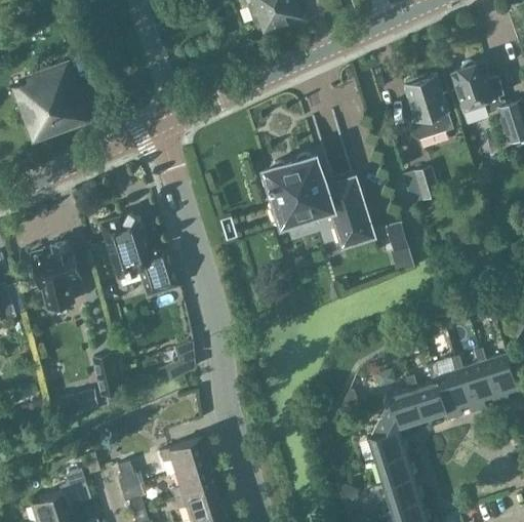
[(245,0),(254,25),(259,24),(264,33),(301,19),(294,0),(245,0)]
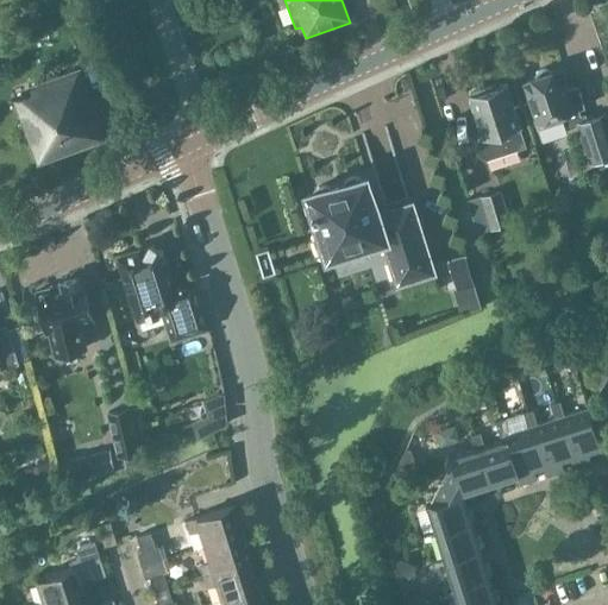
[(36,4),(27,6),(31,18),(39,16),(36,4)]
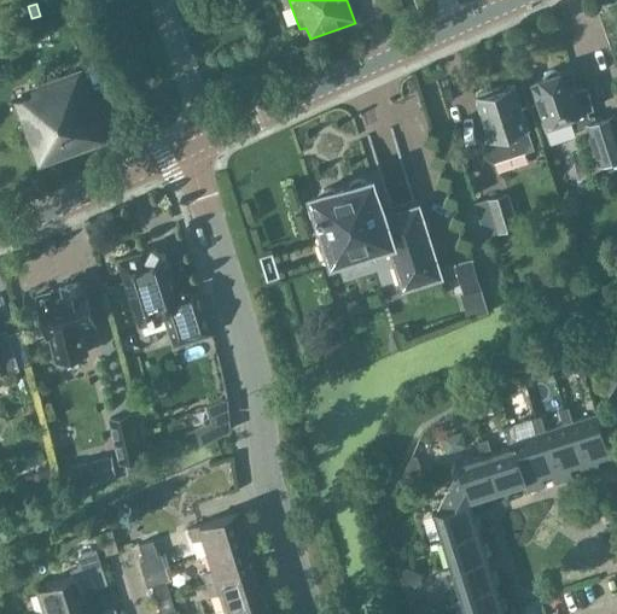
[(106,144),(80,74),(31,92),(34,98),(16,105),(39,169),(106,144)]
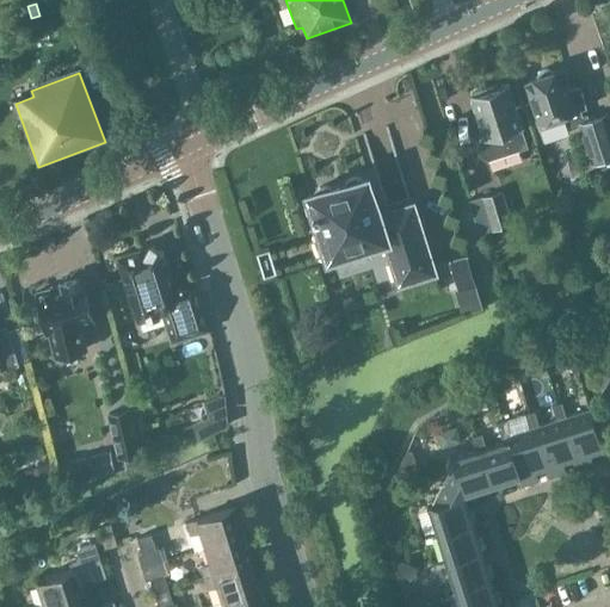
[(566,130),(579,125),(592,166),(609,160),(609,129),(605,117),(589,122),(586,117),(581,118),(580,112),(586,110),(580,88),(571,91),(565,73),(555,76),(554,73),(550,74),(547,73),(538,75),(537,79),(534,80),(535,82),(524,87),(537,127),(562,118),(566,130)]
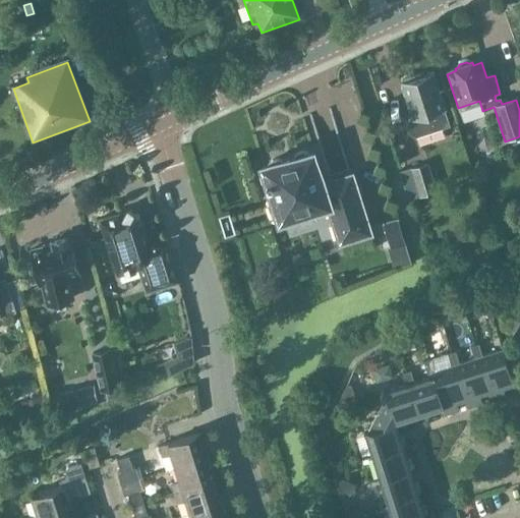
[(415,138),(450,128),(444,111),(445,111),(434,74),(423,77),(422,75),(417,76),(418,79),(415,80),(414,77),(404,80),(405,83),(402,84),(413,120),(410,121),(408,125),(407,129),(409,133),(412,136),(415,138)]
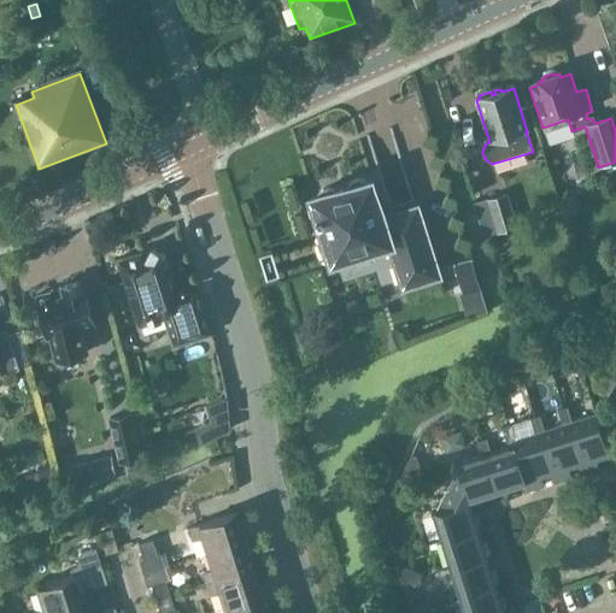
[(317,198),(311,200),(323,240),(321,241),(318,246),(323,260),(327,263),(330,261),(332,264),(358,255),(361,257),(363,257),(364,255),(367,255),(368,254),(369,253),(370,252),(389,246),(403,289),(438,278),(416,210),(383,220),(371,181),(365,182),(363,182),(361,181),(358,181),(356,182),(352,183),(351,184),(348,186),(347,188),(334,193),(332,192),(329,190),(327,190),(324,192),(322,193),(320,194),(318,195),(317,198)]
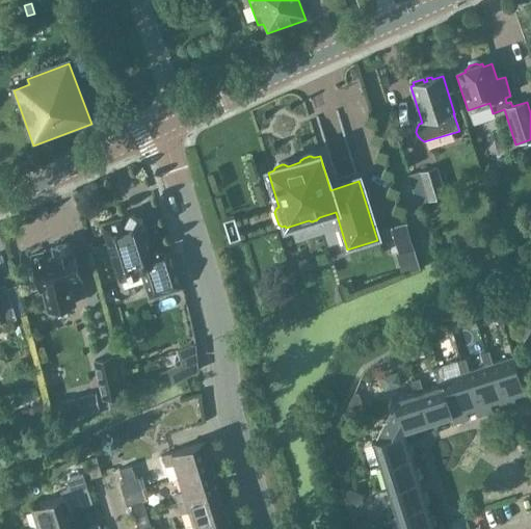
[(429,203),(445,197),(436,169),(420,175),(429,203)]
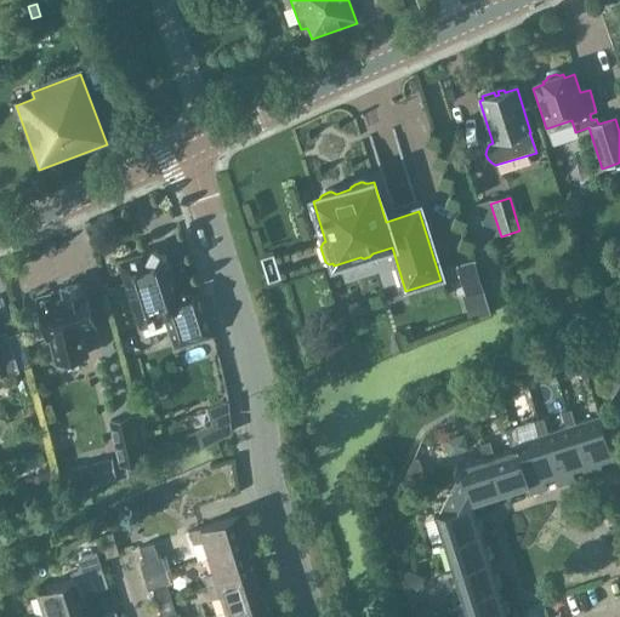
[(490,204),(477,207),(487,240),(501,236),(490,204)]
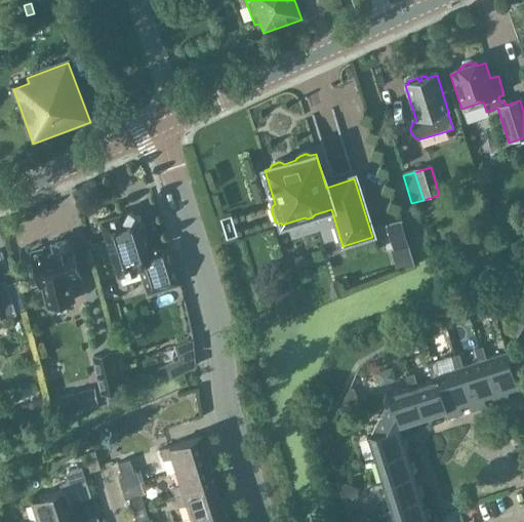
[(99,224),(101,226),(117,278),(117,280),(120,280),(120,279),(140,273),(148,296),(179,286),(167,245),(150,250),(140,223),(142,219),(128,212),(127,215),(103,223),(99,224)]
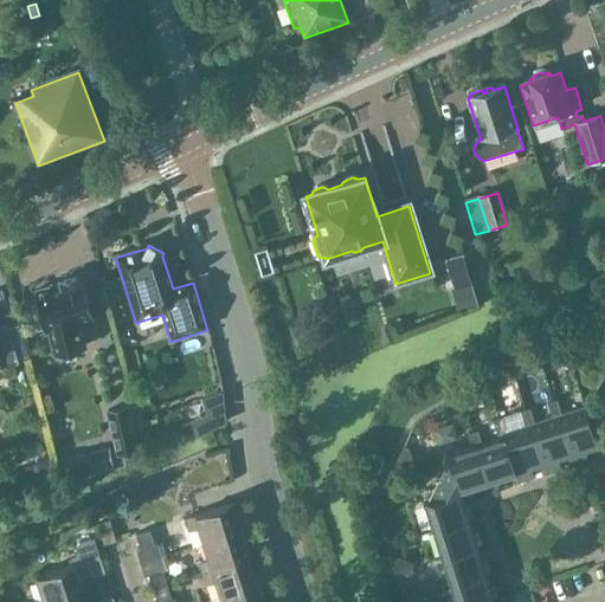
[(448,267),(455,292),(451,293),(457,312),(476,306),(463,263),(448,267)]
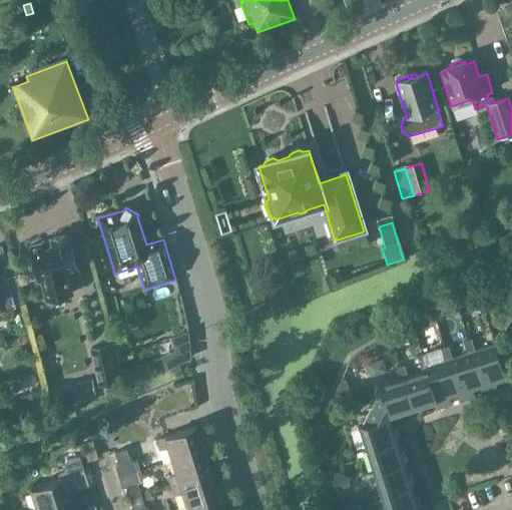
[(41,283),(46,303),(72,296),(67,277),(78,274),(69,238),(67,239),(66,235),(51,239),(52,243),(30,248),(33,261),(27,262),(32,282),(38,280),(39,284),(41,283)]
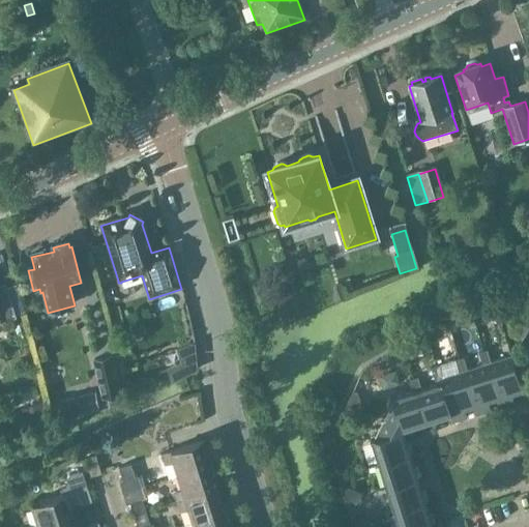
[(0,324),(15,319),(4,288),(0,289),(0,324)]
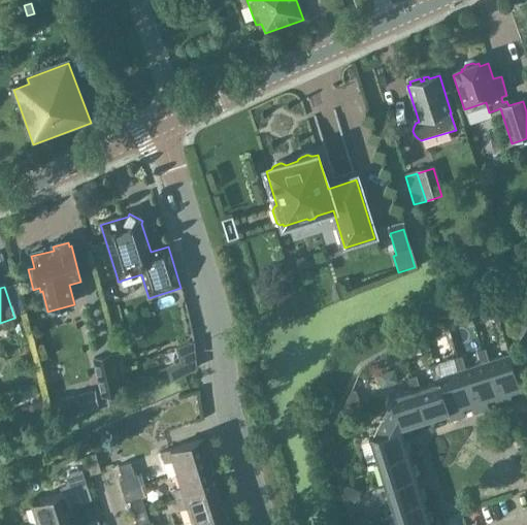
[(23,324),(14,327),(19,338),(27,336),(23,324)]
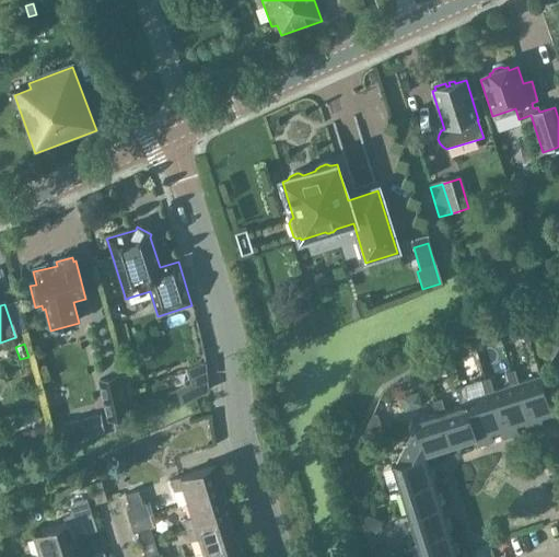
[(193,384),(178,390),(184,403),(208,393),(206,366),(205,366),(188,372),(193,384)]
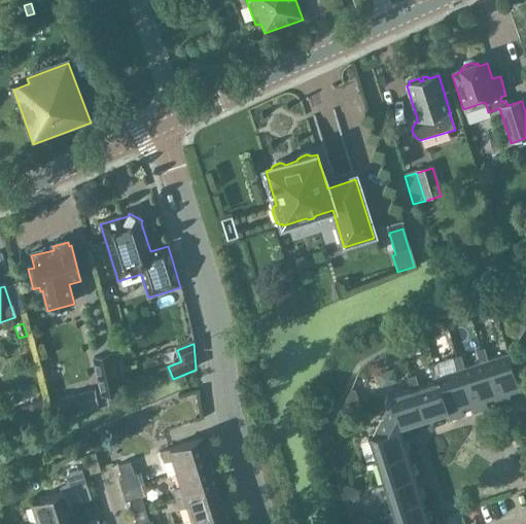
[(476,353),(480,364),(484,363),(495,399),(494,399),(496,408),(511,403),(509,395),(519,392),(509,356),(488,362),(484,350),(476,353)]
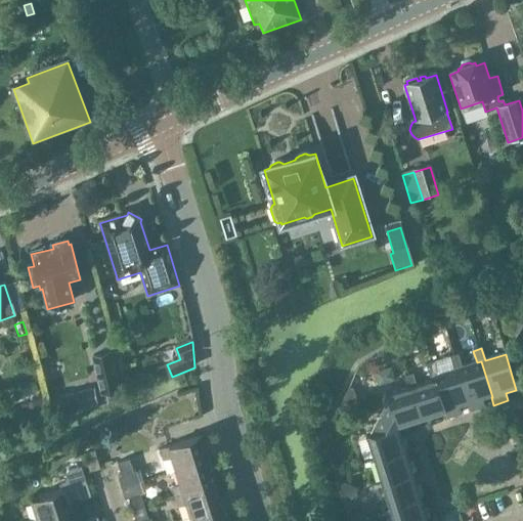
[(111,353),(93,358),(101,394),(120,389),(111,353)]
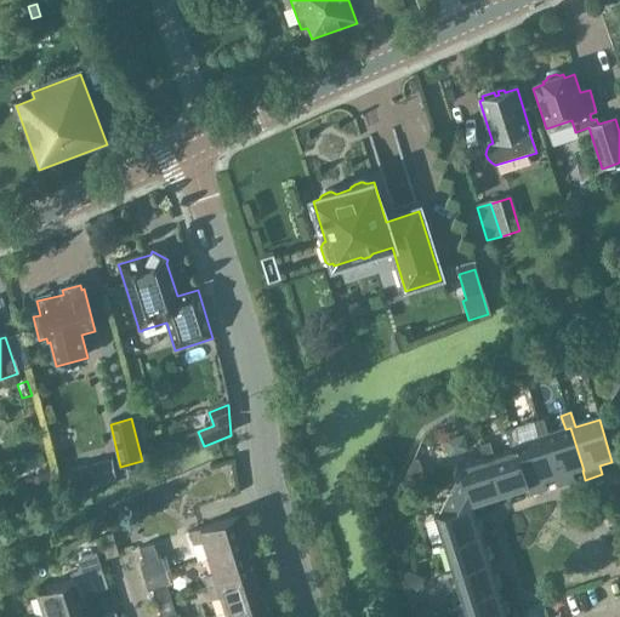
[(570,428),(566,429),(547,435),(544,422),(534,424),(538,438),(542,436),(556,479),(555,480),(557,489),(575,483),(573,474),(582,470),(584,470),(570,428)]
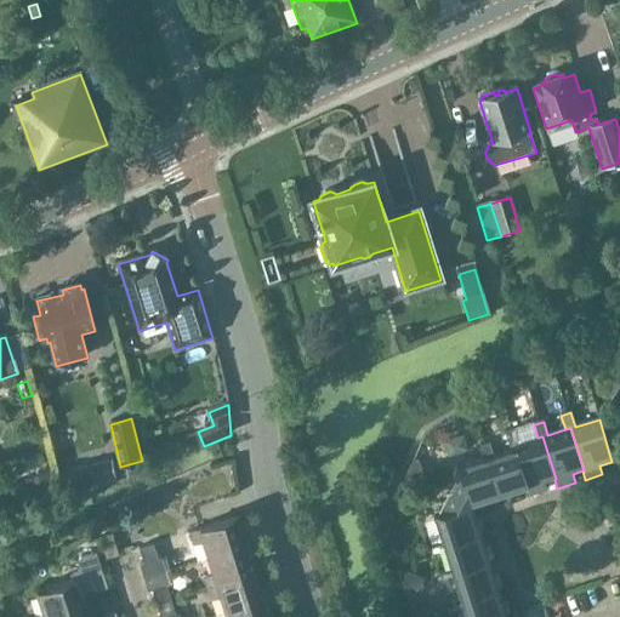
[(555,480),(556,479),(542,436),(538,438),(519,444),(515,429),(505,433),(511,453),(516,452),(527,489),(530,497),(547,491),(545,483),(555,480)]
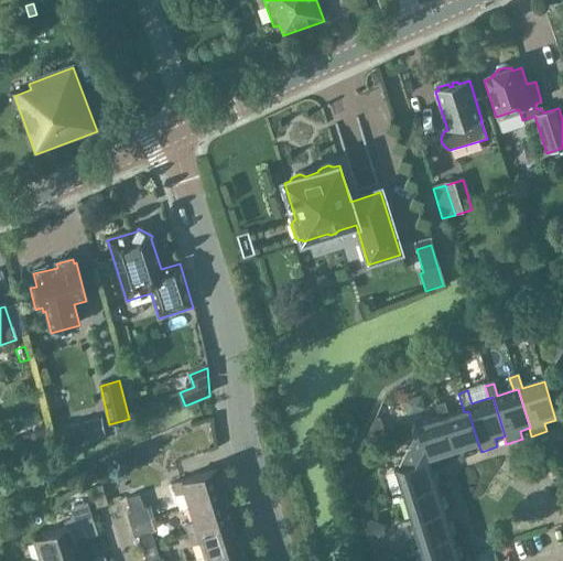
[(468,411),(464,412),(448,417),(444,403),(435,407),(440,420),(443,419),(453,452),(478,444),(468,411)]
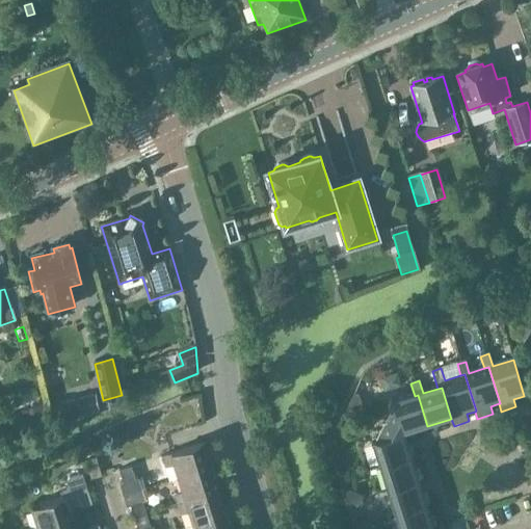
[(349,405),(361,412),(364,405),(361,397),(354,394),(349,405)]
